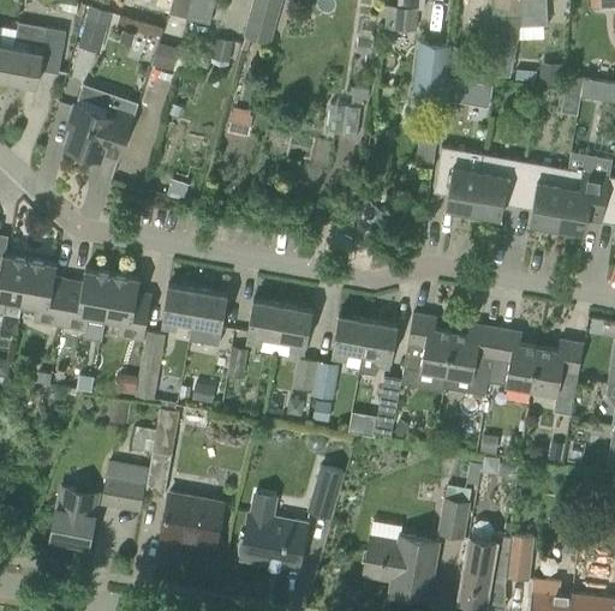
[(215,0),(173,0),(171,15),(209,24),(215,0)]
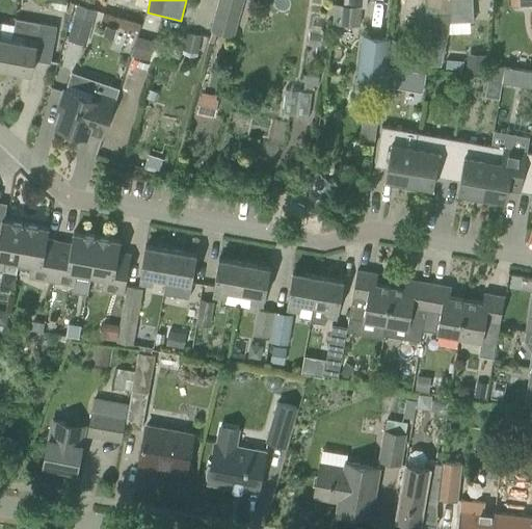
[(219,0),(210,33),(234,40),(244,0),(219,0)]
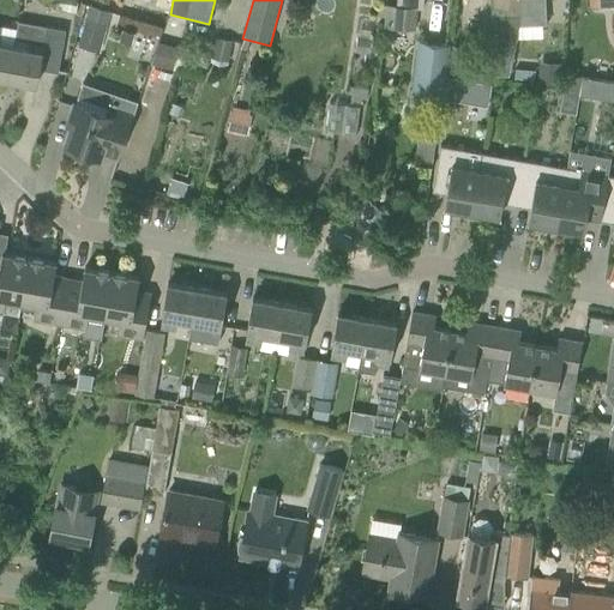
[(398,0),(398,8),(417,10),(425,11),(425,0),(398,0)]
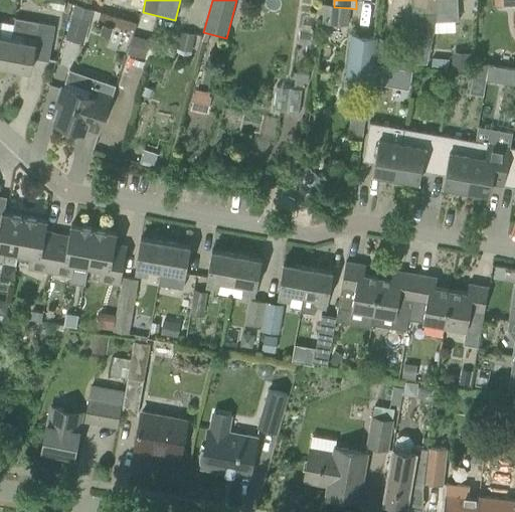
[(440,14),(439,0),(411,0),(413,35),(435,35),(436,27),(438,23),(438,14),(440,14)]
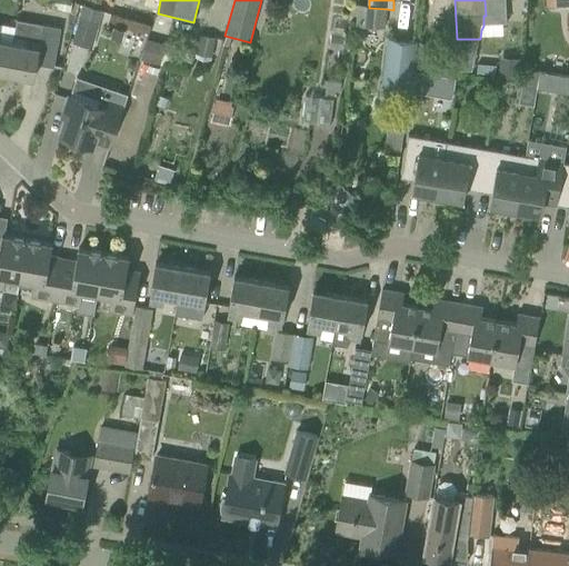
[(485,0),(486,16),(483,16),(483,26),(507,25),(505,0),(485,0)]
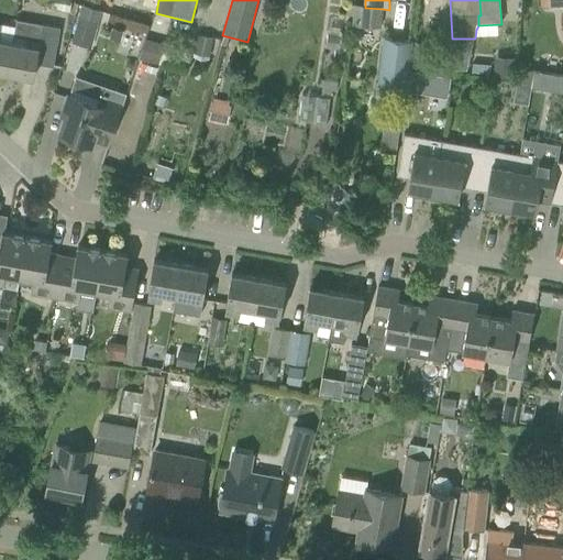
[(353,17),(354,7),(344,6),(343,17),(353,17)]
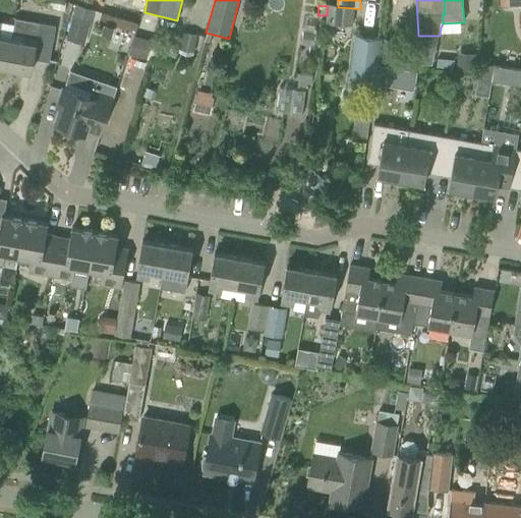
[(352,26),(354,8),(338,7),(328,6),(327,15),(326,24),(352,26)]
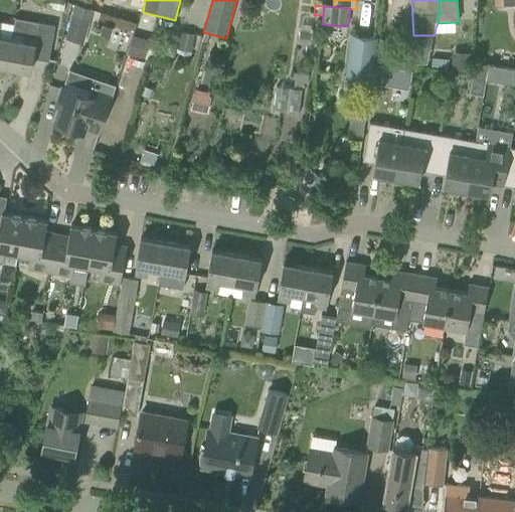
[(65,39),(83,43),(90,20),(71,16),(65,39)]
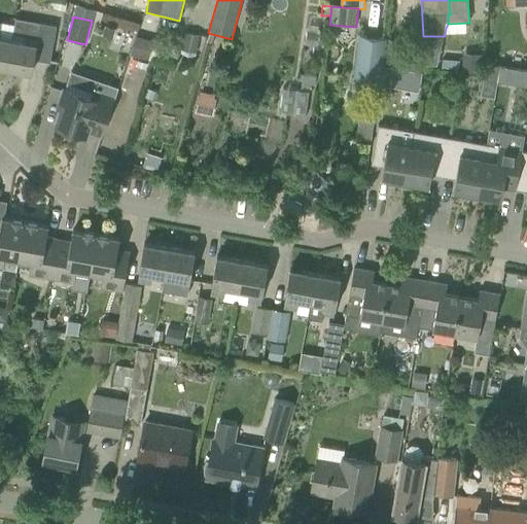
[(0,68),(6,70),(11,42),(14,27),(1,24),(0,29),(0,68)]
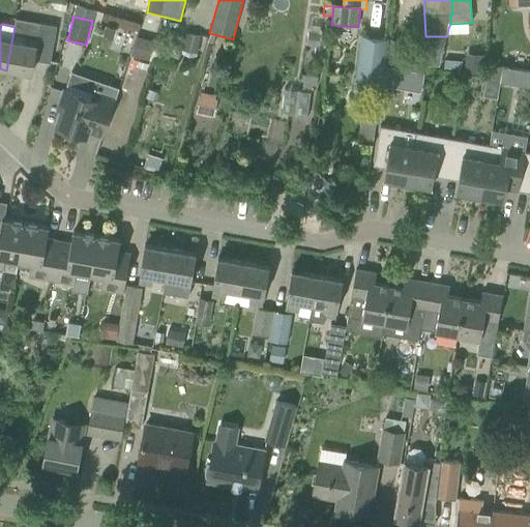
[(50,64),(57,28),(39,25),(38,31),(26,29),(25,38),(24,37),(23,45),(11,42),(6,70),(32,75),(34,62),(50,64)]
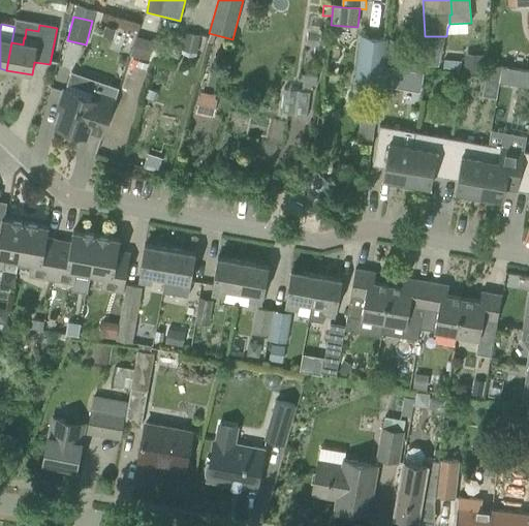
[(106,29),(103,38),(113,41),(116,32),(106,29)]
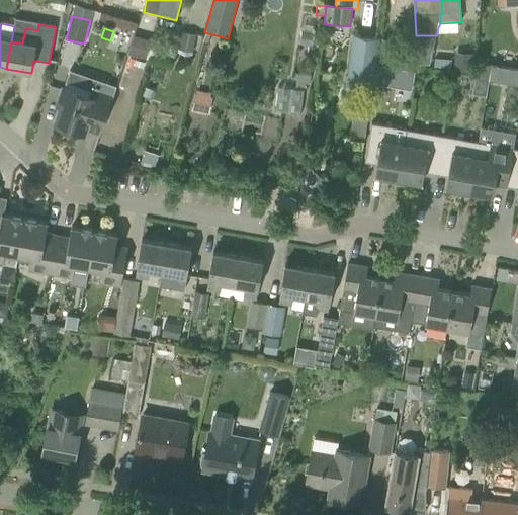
[(347,86),(372,89),(378,40),(353,37),(347,86)]
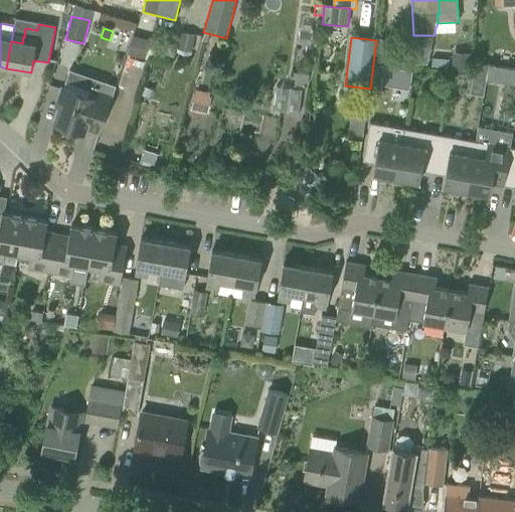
[(141,56),(144,41),(134,38),(130,53),(141,56)]
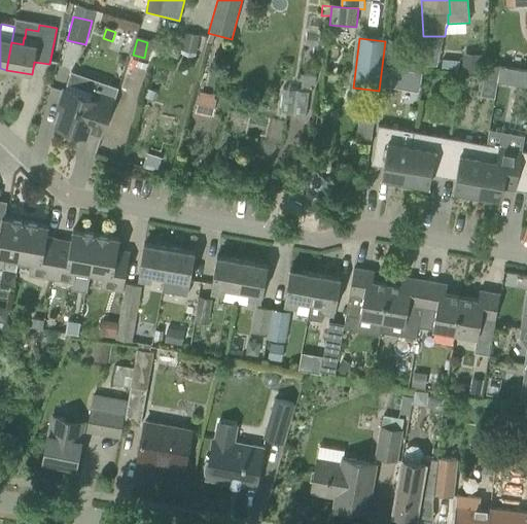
[(405,71),(387,68),(384,85),(401,89),(405,71)]
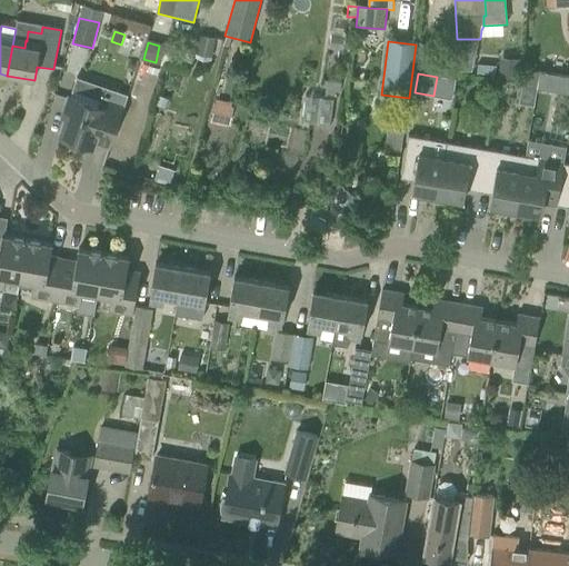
[(568,77),(562,76),(559,93),(568,95),(568,77)]
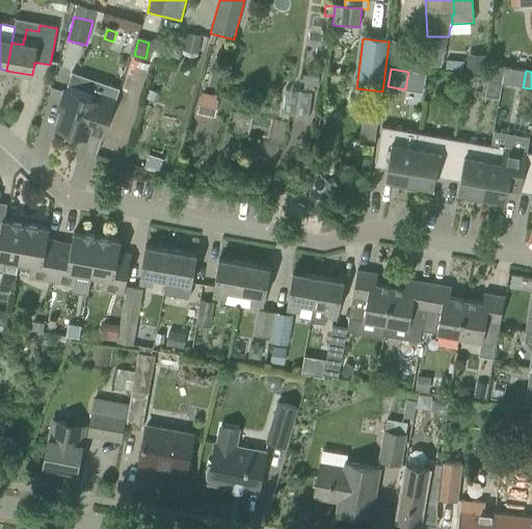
[(72,74),(65,91),(64,90),(58,110),(62,111),(56,129),(77,136),(78,134),(85,136),(84,138),(86,139),(88,133),(104,138),(115,102),(95,95),(99,83),(72,74)]
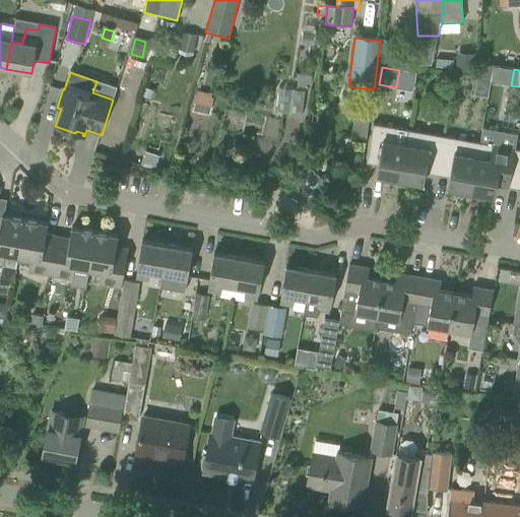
[(302,117),(306,86),(311,87),(312,77),(299,75),(297,91),(279,88),(276,114),(302,117)]
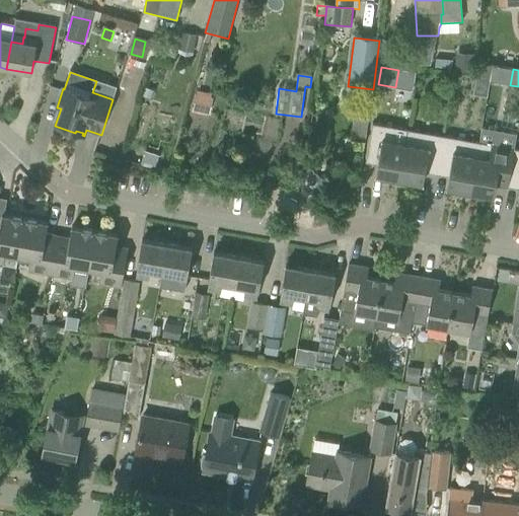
[(198,92),(193,111),(208,115),(213,98),(205,96),(206,95),(198,92)]
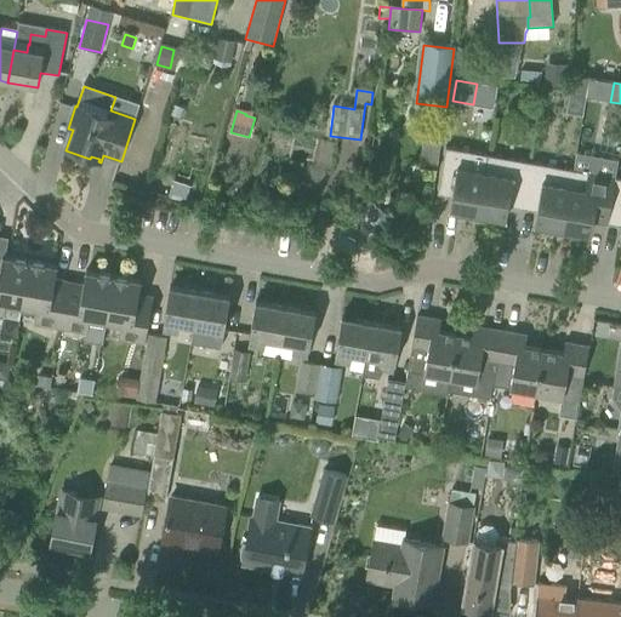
[(477,222),(489,156),(445,149),(443,167),(457,170),(450,211),(460,212),(459,218),(477,222)]
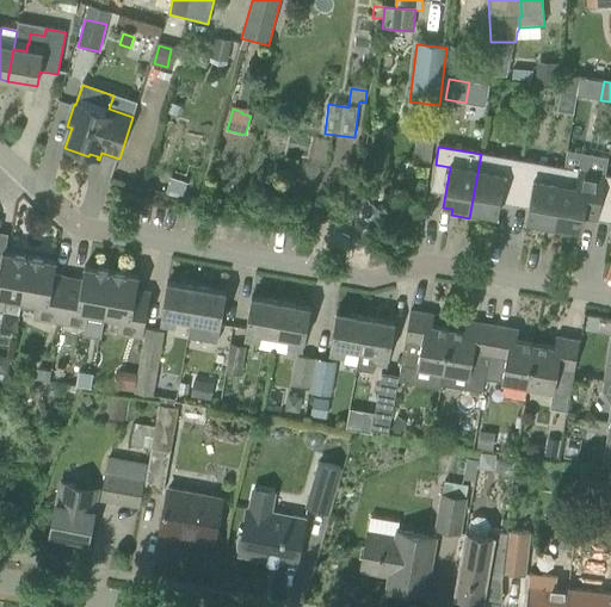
[(514,206),(523,161),(481,154),(469,218),(487,222),(488,216),(498,217),(500,204),(514,206)]
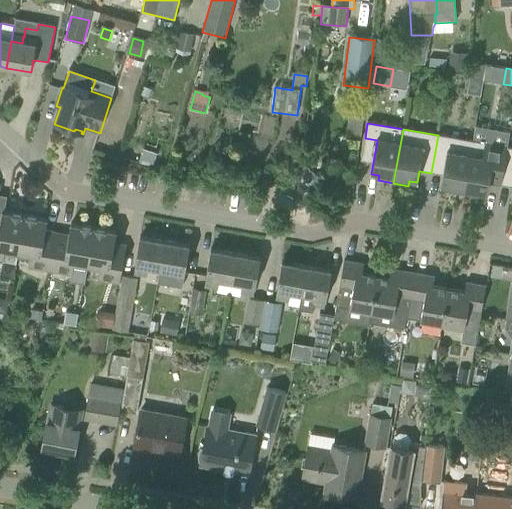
[(463,196),(473,142),(438,135),(431,173),(443,175),(441,186),(449,188),(448,193),(463,196)]
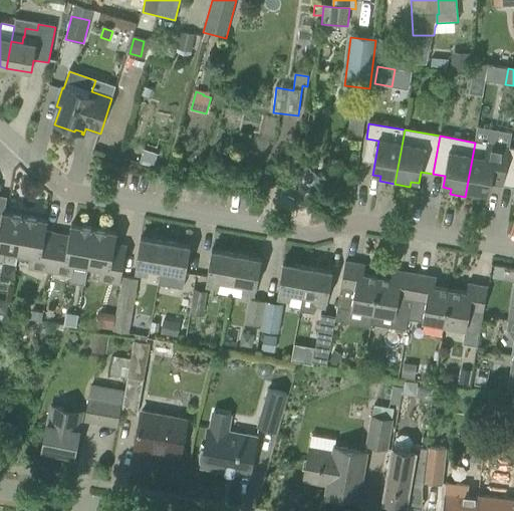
[(510,149),(475,143),(465,197),(480,199),(481,194),(489,196),(491,184),(503,187),(510,149)]
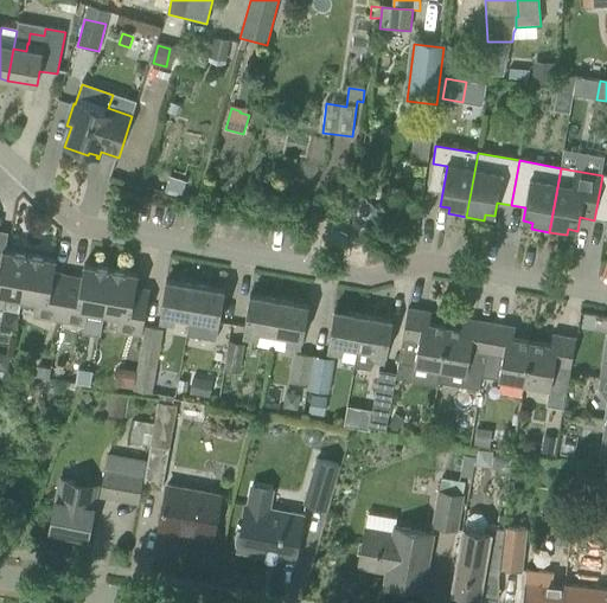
[(606,175),(602,175),(594,220),(606,222),(606,228),(606,236),(606,175)]
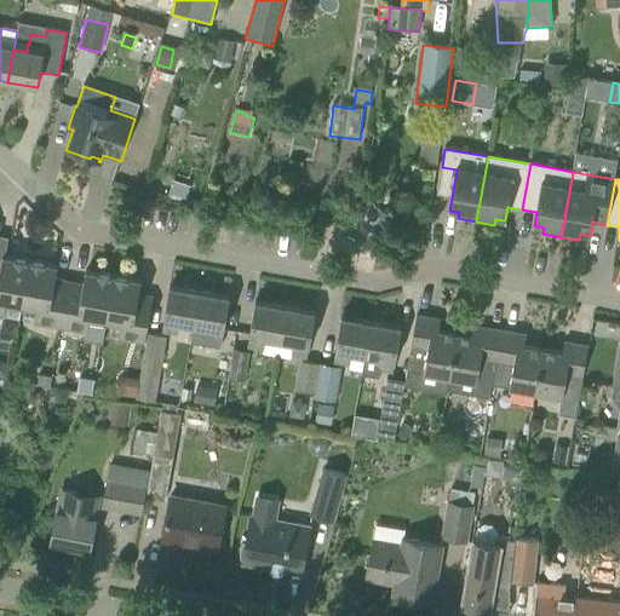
[(0,269),(0,317),(19,321),(22,306),(29,263),(3,258),(0,269)]
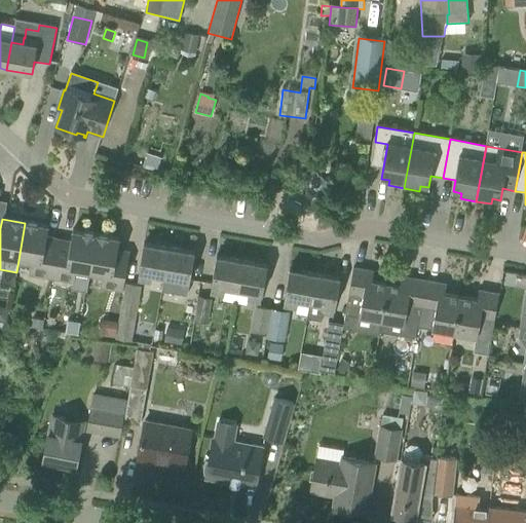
[(48,227),(25,223),(19,260),(32,263),(29,275),(51,279),(59,240),(46,238),(48,227)]
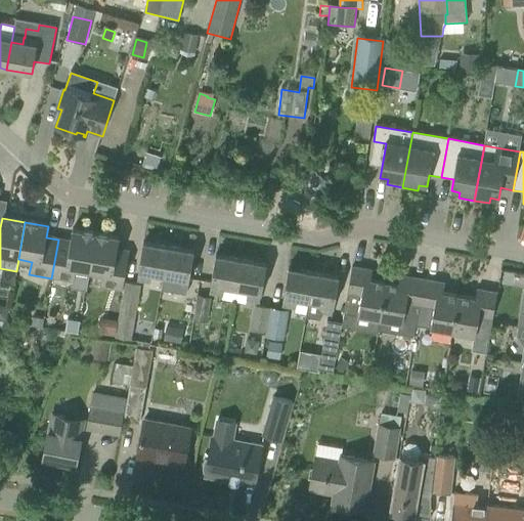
[(71,243),(58,240),(51,278),(74,283),(76,270),(89,272),(96,234),(73,230),(71,243)]
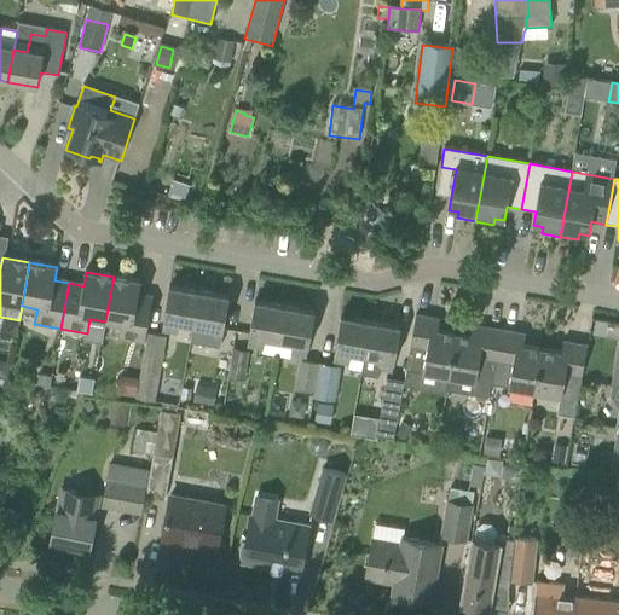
[(119,340),(144,343),(152,299),(138,296),(140,283),(114,277),(105,321),(121,324),(119,340)]
